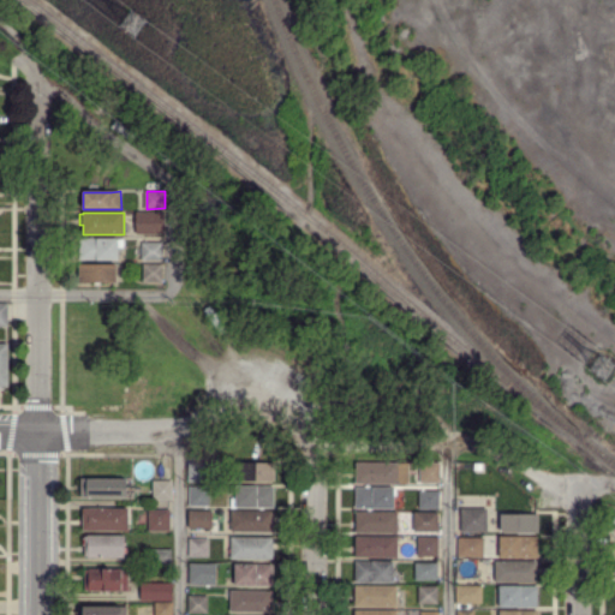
[(145,230),(145,213),(163,214),(163,230),(145,230)]
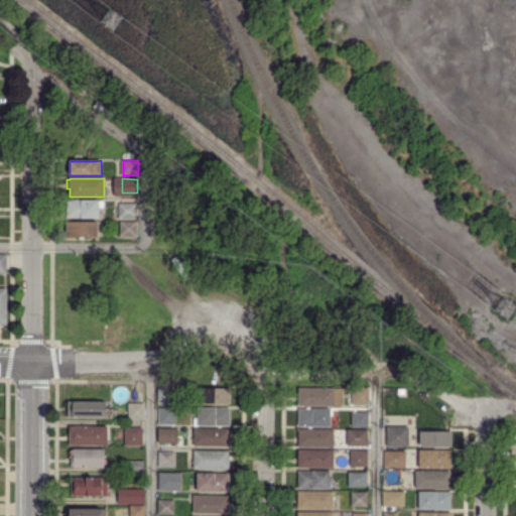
[(68,217),(68,201),(100,200),(100,217),(68,217)]
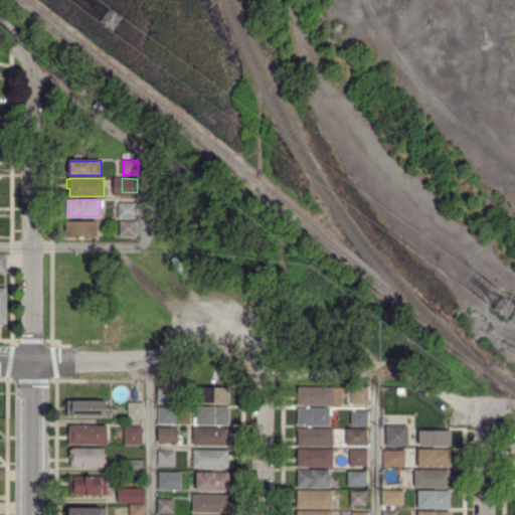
[(119,217),(118,203),(136,203),(136,217),(119,217)]
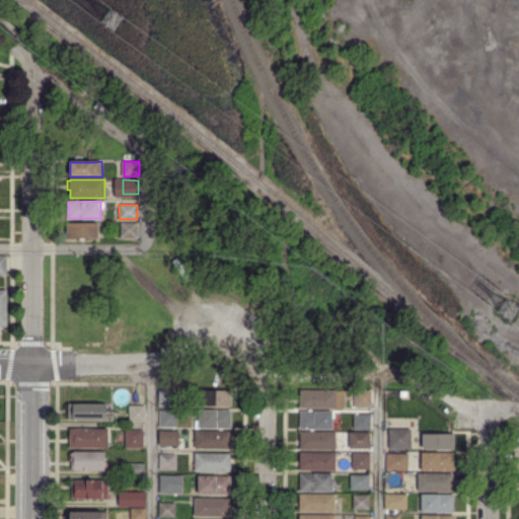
[(121,237),(121,223),(137,222),(137,237),(121,237)]
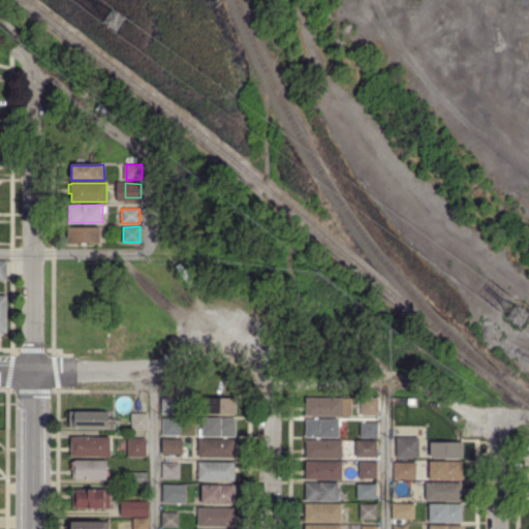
[(67,242),(67,227),(100,227),(100,242),(67,242)]
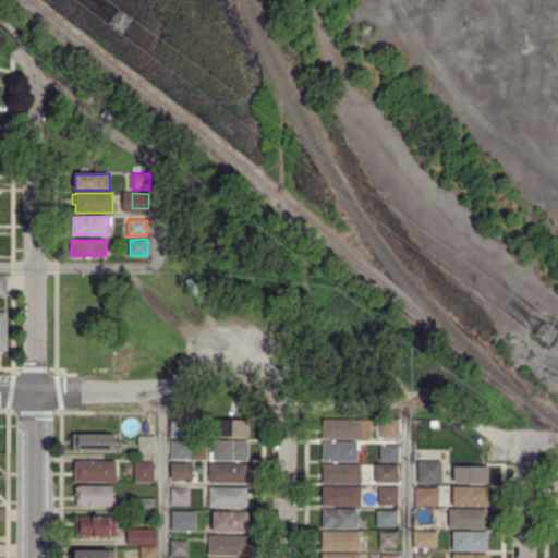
[(171,437),(171,420),(186,420),(186,436),(171,437)]
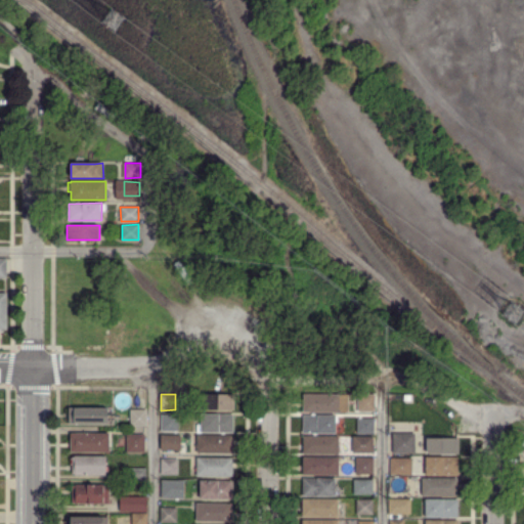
[(202,409),(203,394),(234,394),(235,408),(202,409)]
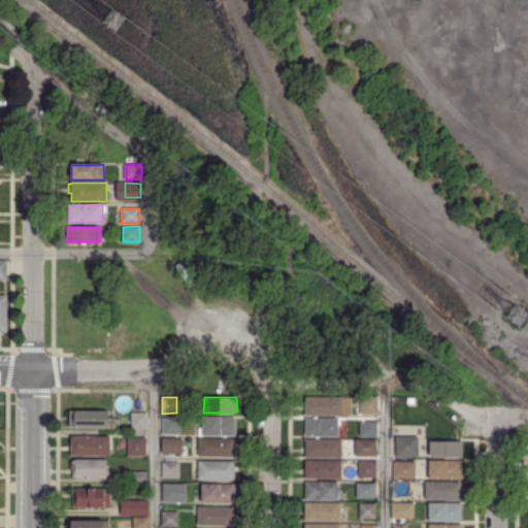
[(305,415),(305,398),(341,397),(341,415),(305,415)]
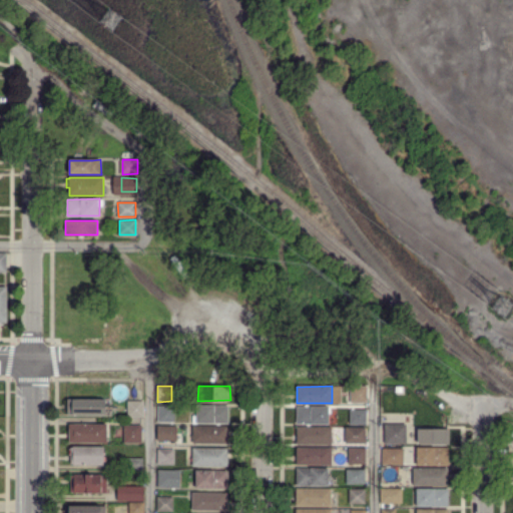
[(350,402),(350,386),(367,386),(367,402),(350,402)]
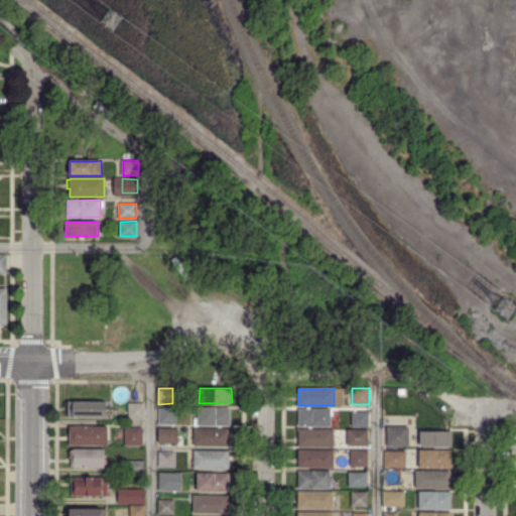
[(74,418),(74,416),(68,416),(68,402),(74,402),(106,401),(106,418),(74,418)]
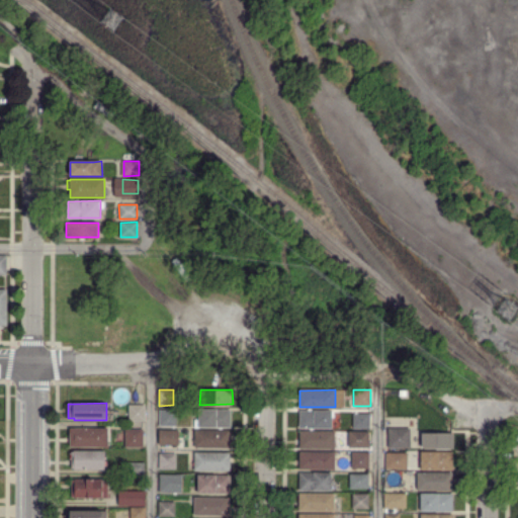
[(145,420),(127,420),(127,403),(145,403),(145,420)]
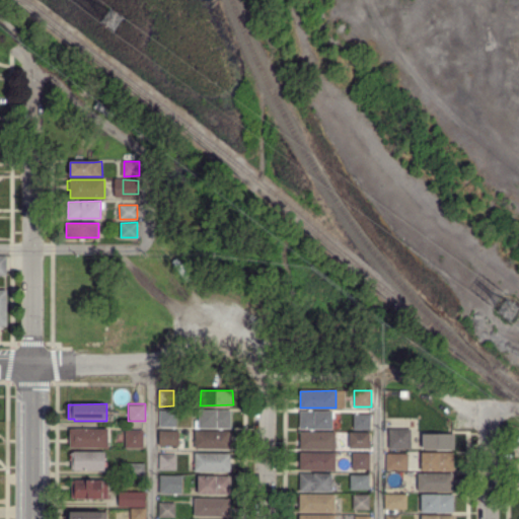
[(159,427),(159,411),(176,411),(176,427),(159,427)]
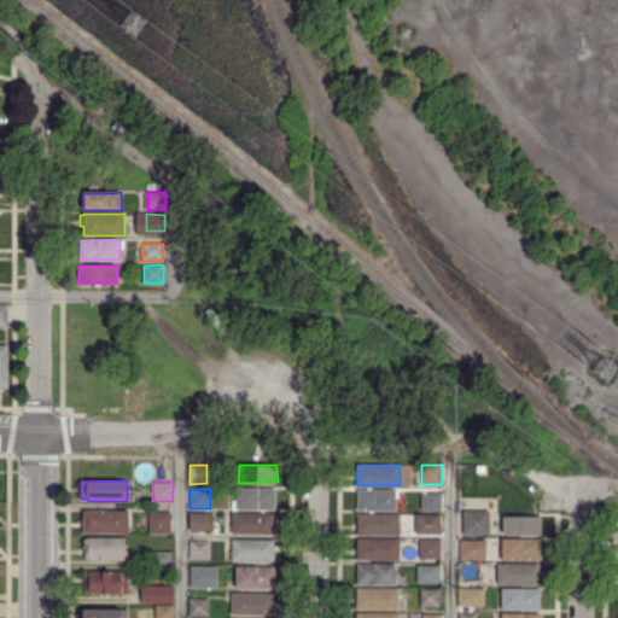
[(232,509),(232,500),(237,500),(237,489),(275,489),(275,509),(258,509),(232,509)]
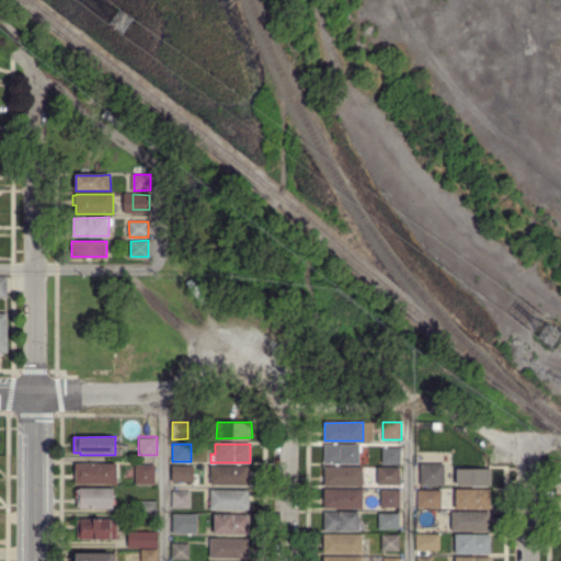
[(325,465),(325,444),(359,444),(359,464),(325,465)]
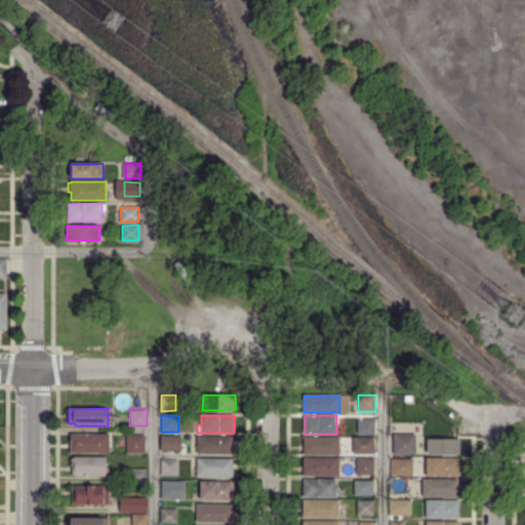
[(358,434),(358,419),(375,418),(374,434),(358,434)]
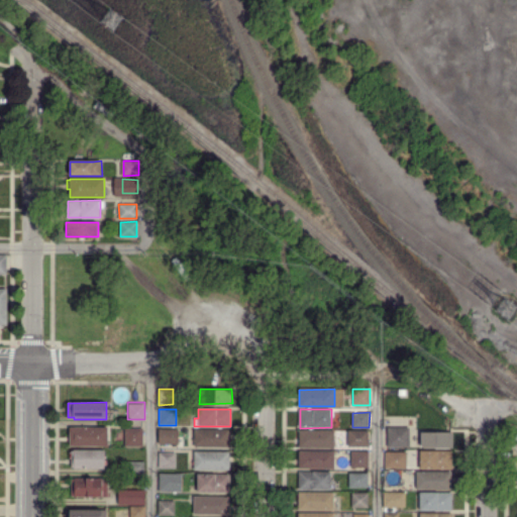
[(70,445),(70,427),(108,427),(108,444),(70,445)]
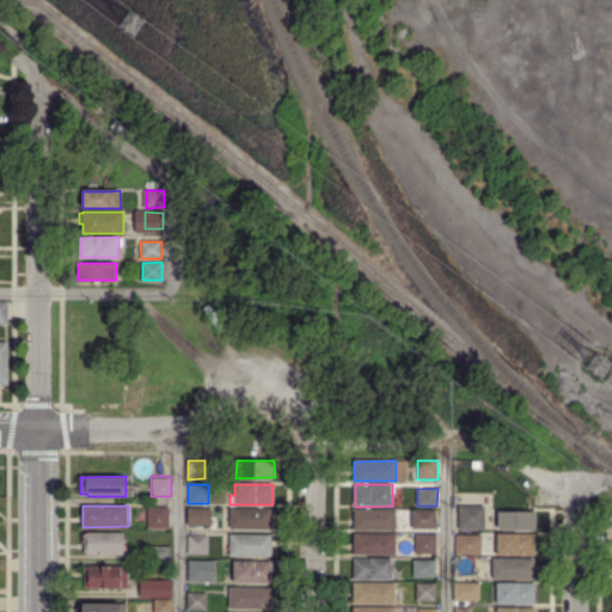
[(148,527),(148,508),(169,508),(169,527),(148,527)]
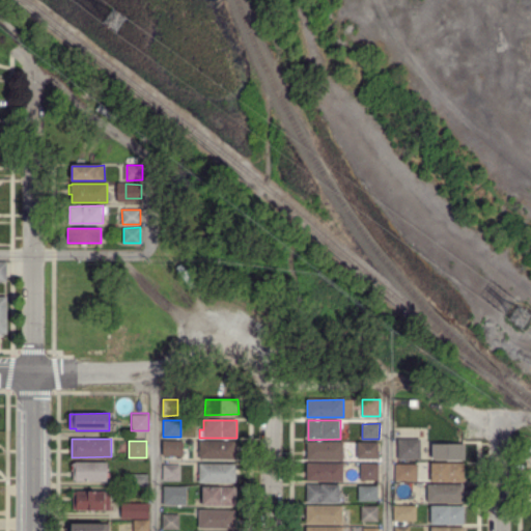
[(162,456),(162,441),(178,441),(178,456),(162,456)]
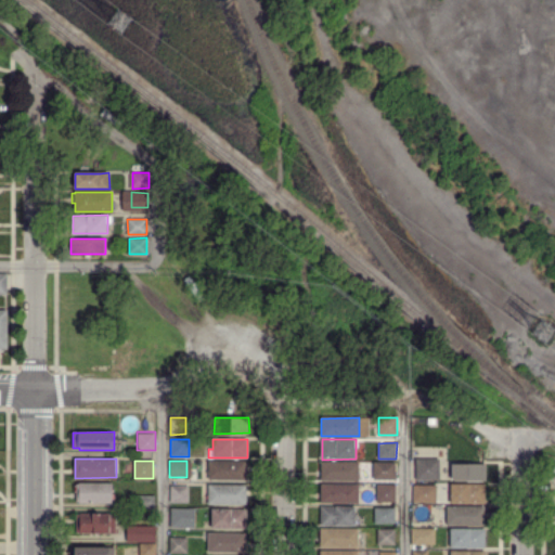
[(208,479),(208,461),(247,461),(247,479),(208,479)]
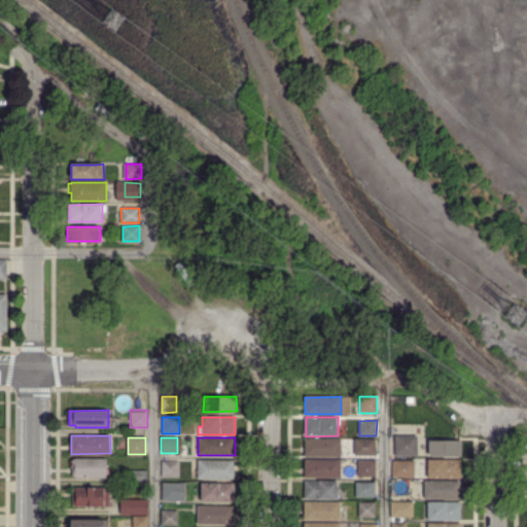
[(305,456),(305,438),(340,438),(340,456),(305,456)]
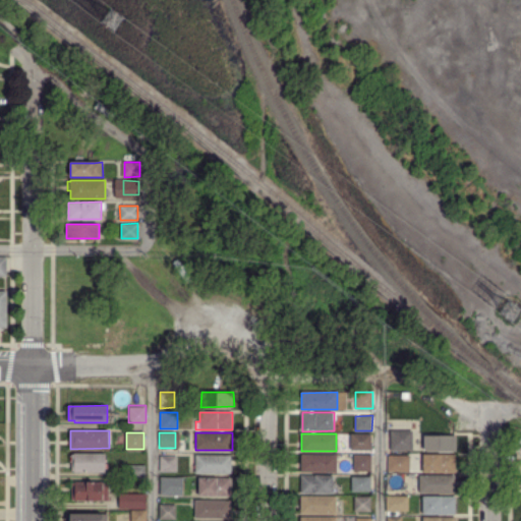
[(354,449),(354,435),(370,435),(370,449),(354,449)]
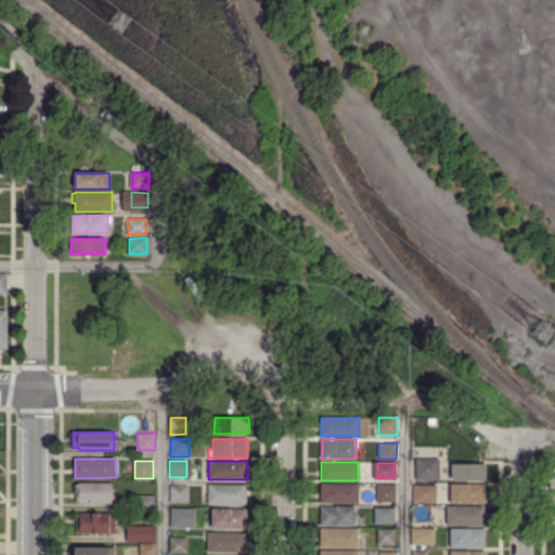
[(431,480),(412,480),(412,464),(431,464),(431,480)]
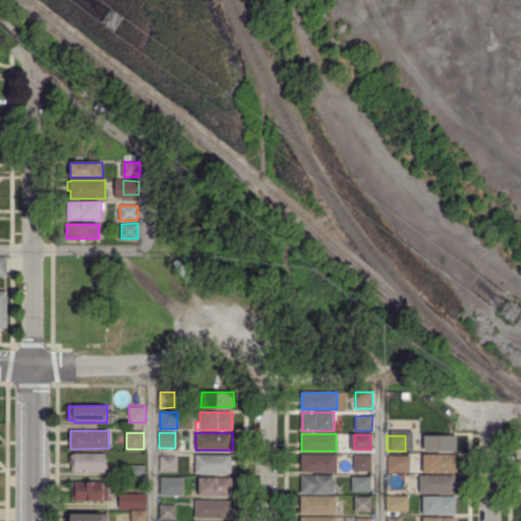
[(423,451),(423,436),(456,436),(456,451),(423,451)]
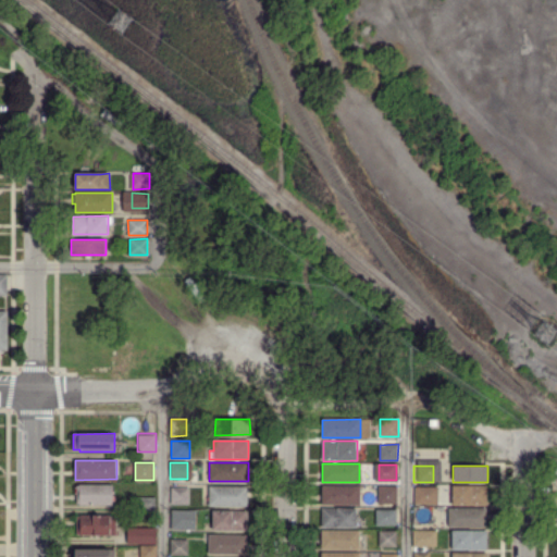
[(76,505),(76,495),(74,495),(74,489),(76,489),(76,485),(111,486),(111,493),(113,493),(113,497),(114,497),(114,502),(111,502),(111,505),(76,505)]
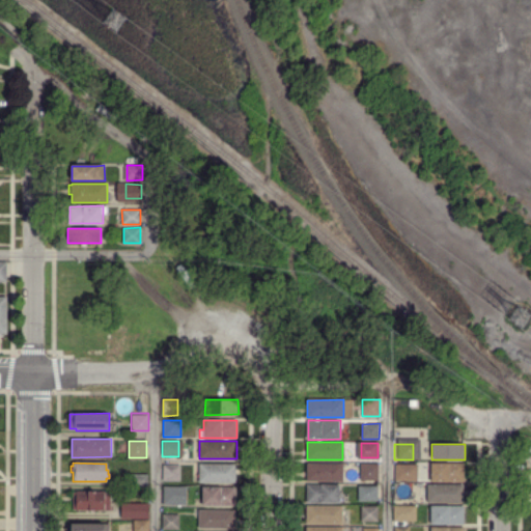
[(307,480),(307,464),(342,465),(342,470),(344,470),(344,473),(342,473),(342,480),(307,480)]
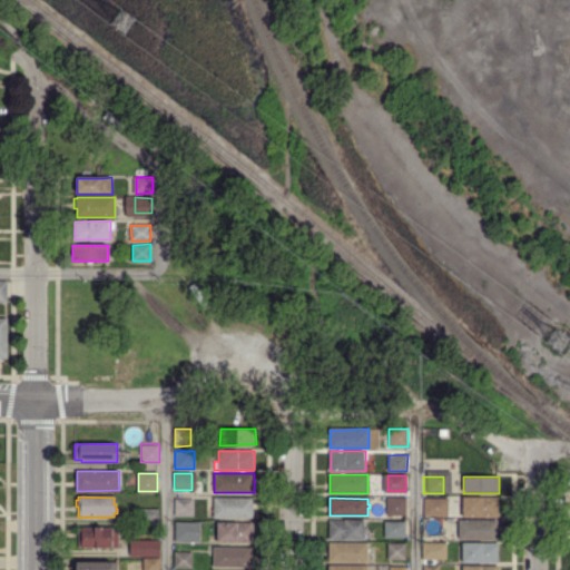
[(215,519),(215,499),(253,499),(253,519),(215,519)]
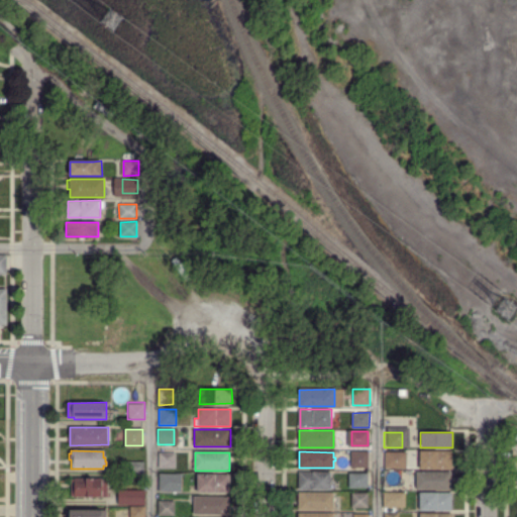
[(368,466),(350,466),(350,452),(368,452),(368,466)]
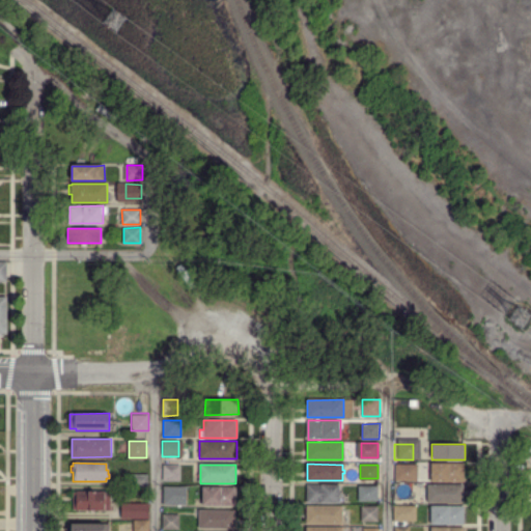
[(410,478),(395,478),(395,465),(411,465),(410,478)]
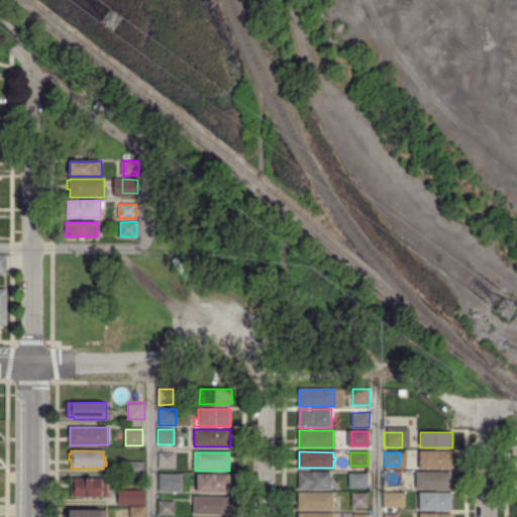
[(450,470),(420,470),(420,452),(450,452),(450,470)]
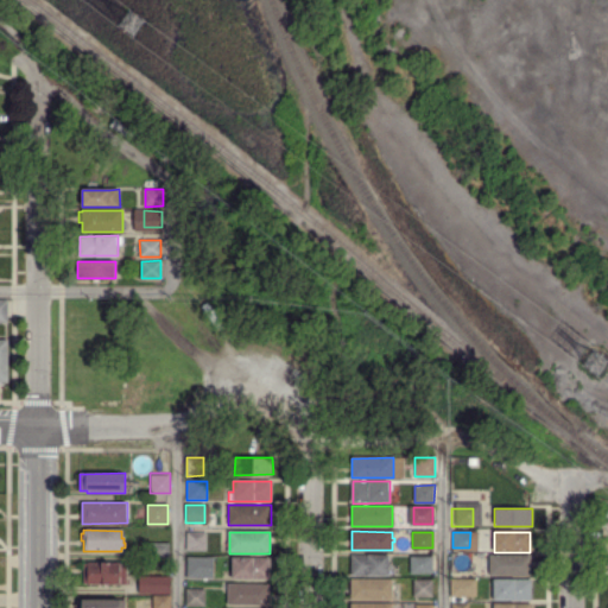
[(204,550),(188,550),(188,533),(204,533),(204,550)]
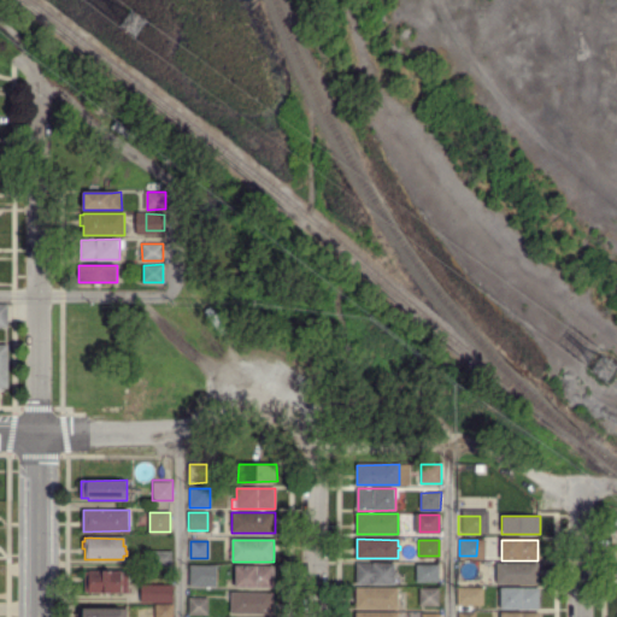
[(172,566),(153,566),(153,553),(172,553),(172,566)]
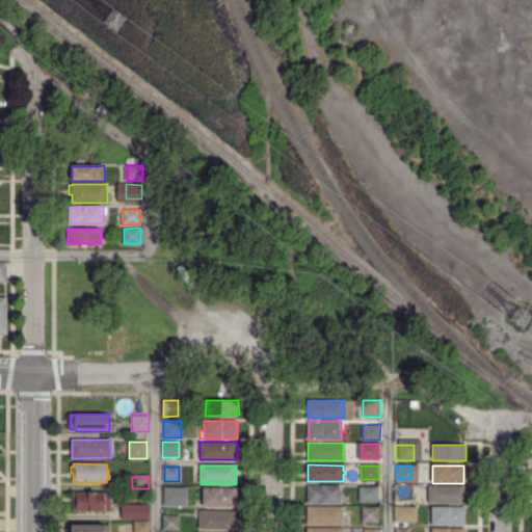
[(339,503),(308,502),(308,486),(339,487),(339,503)]
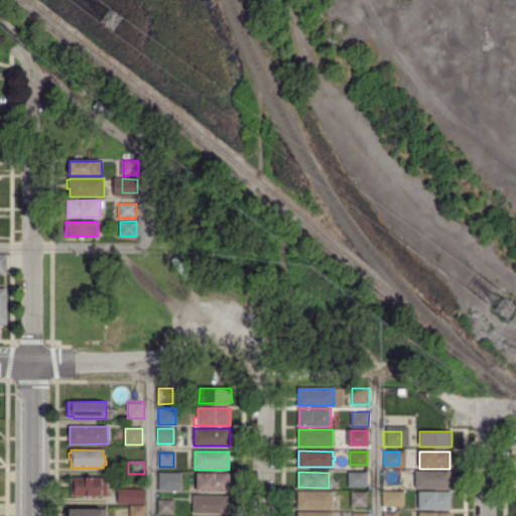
[(366,485),(349,485),(349,472),(366,472),(366,485)]
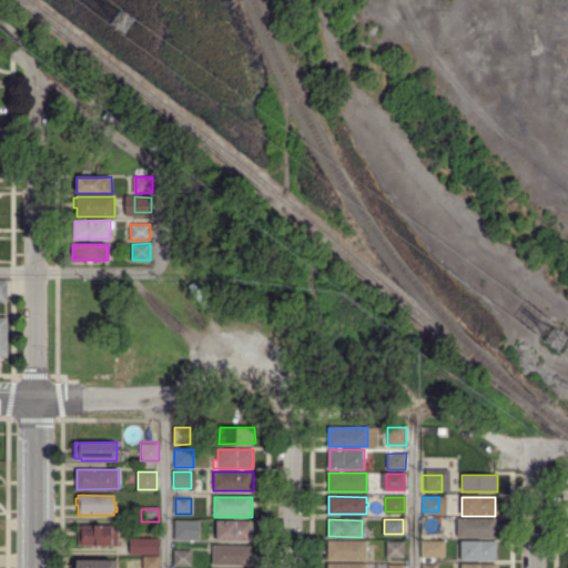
[(495,538),(458,538),(458,519),(495,519),(495,538)]
